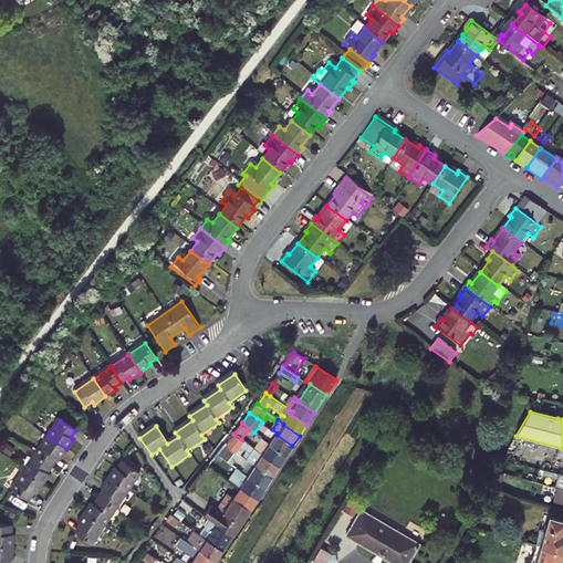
[(243,440),(241,439),(233,434),(226,444),(235,451),(236,451),(243,440)]
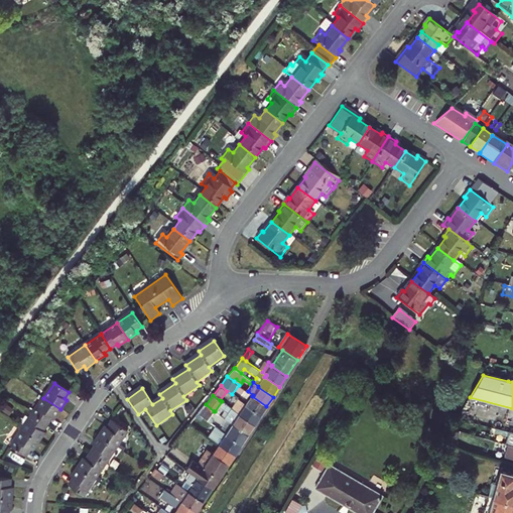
[(252,396),(245,405),(261,415),(266,406),(252,396)]
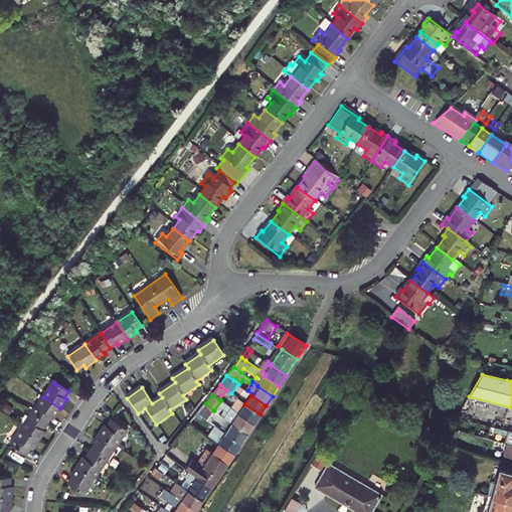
[(60,408),(43,397),(33,414),(47,423),(51,417),(53,418),(60,408)]
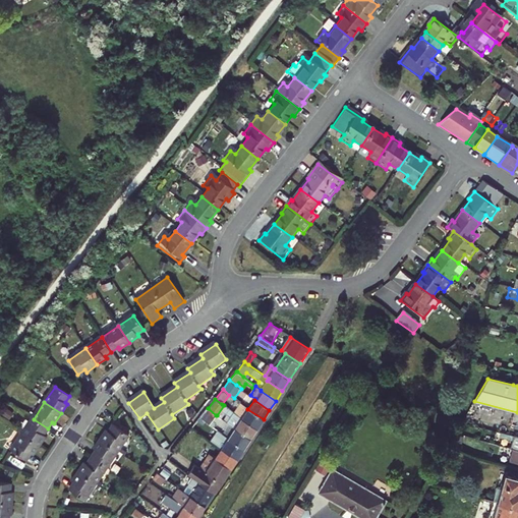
[(200,417),(210,424),(216,415),(208,408),(207,408),(200,417)]
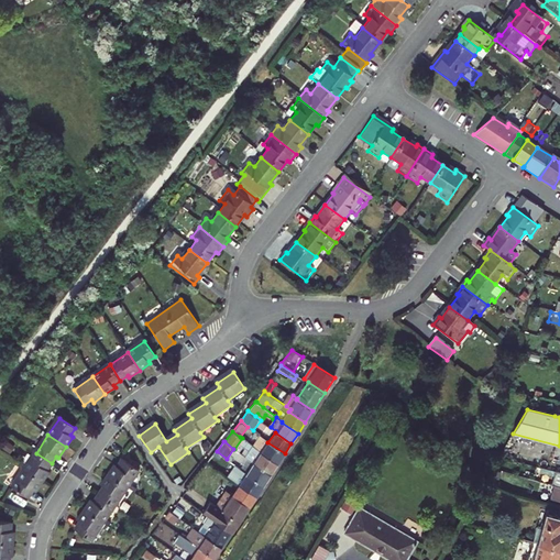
[(285,453),(267,442),(261,453),(277,464),(285,453)]
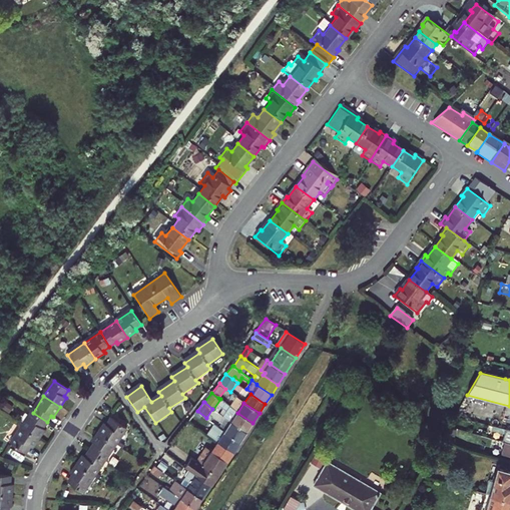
[(229,407),(223,417),(225,418),(231,423),(245,433),(252,423),(237,413),(229,407)]
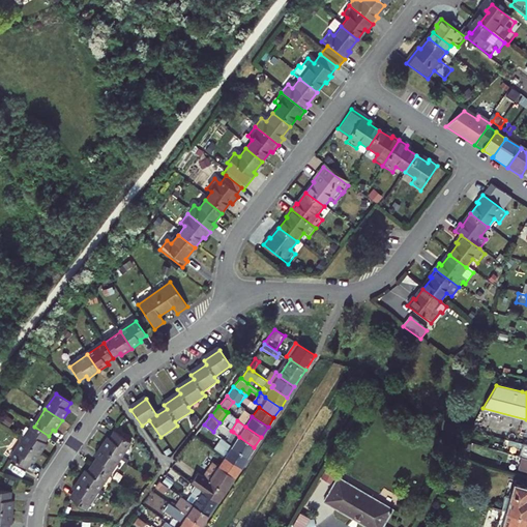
[(49,436),(34,427),(23,443),(39,455),(47,444),(44,442),(49,436)]
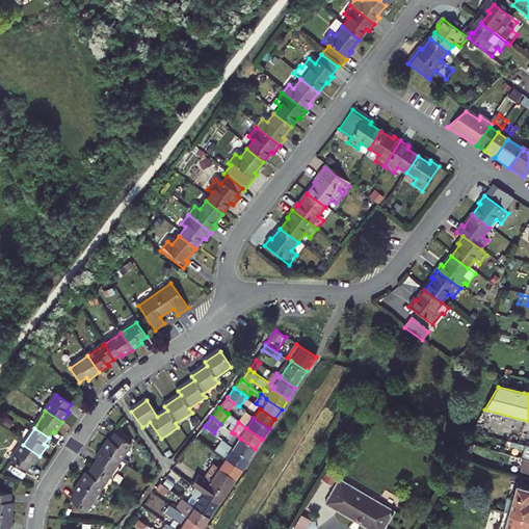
[(255,449),(240,439),(234,433),(228,444),(234,449),(233,449),(248,459),(255,449)]
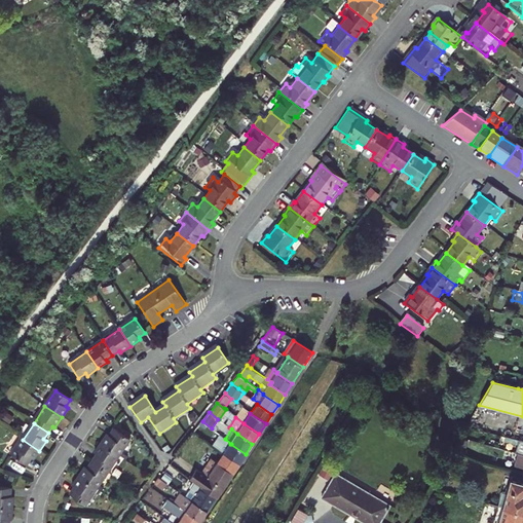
[(110,437),(108,436),(102,445),(118,457),(129,441),(114,431),(110,437)]
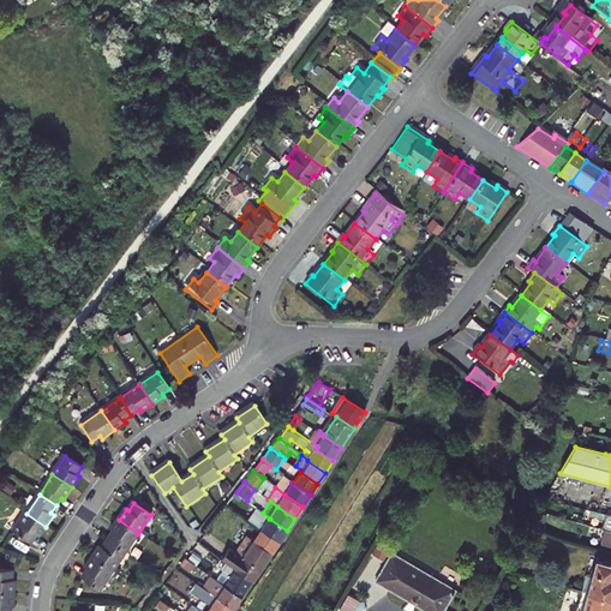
[(587,521),(586,526),(605,531),(610,532),(610,517),(583,510),(582,519),(587,521)]
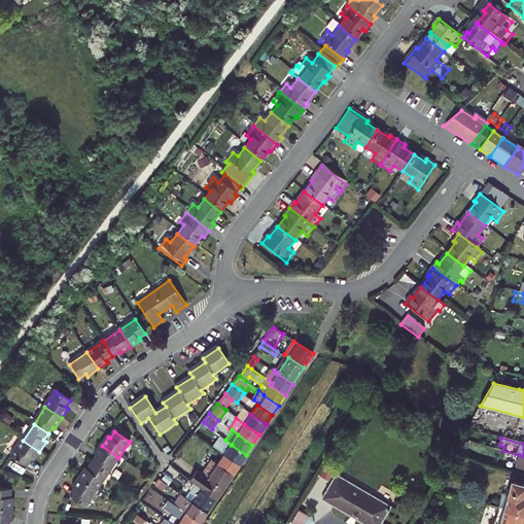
[(39,452),(23,441),(11,457),(26,467),(31,460),(33,461),(39,452)]
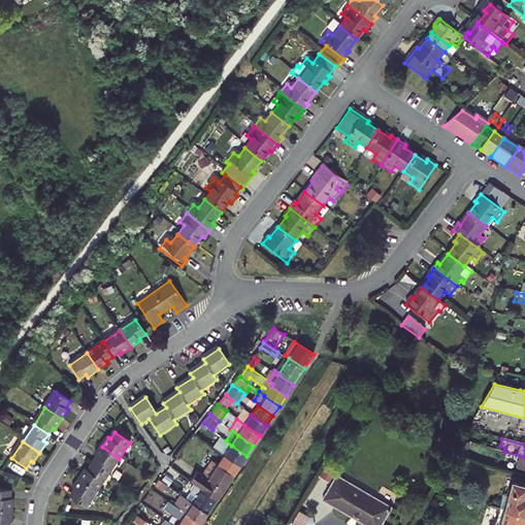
[(247,456),(231,446),(225,456),(239,466),(247,456)]
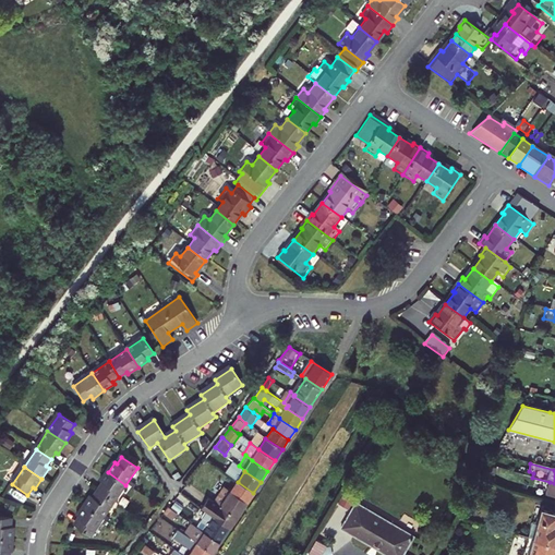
[(98,492),(113,503),(125,485),(108,472),(101,483),(104,484),(98,492)]
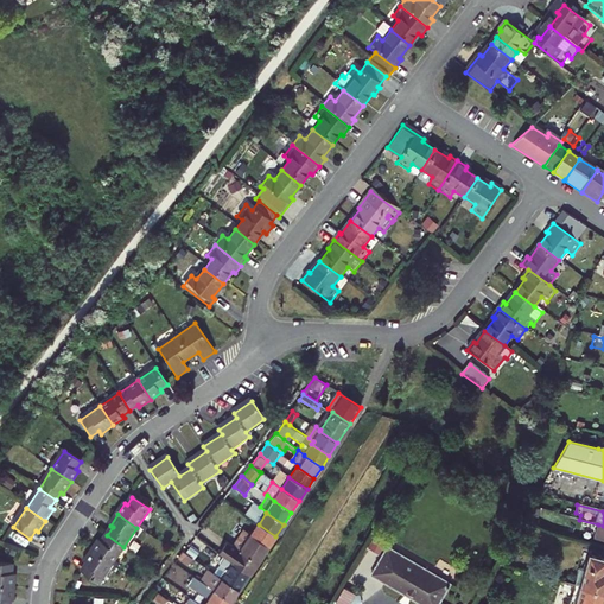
[(259,525),(252,534),(269,547),(275,536),(259,525)]
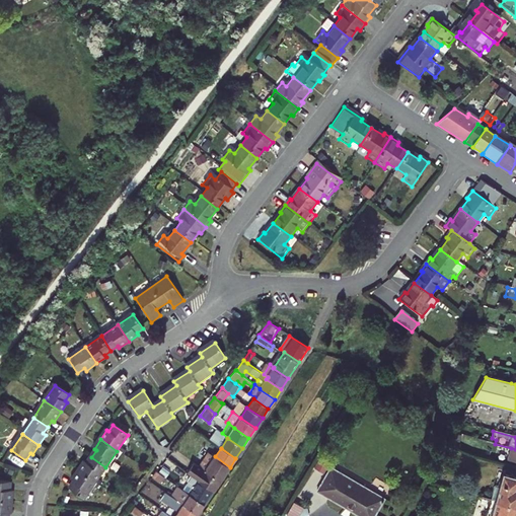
[(215,456),(207,451),(198,466),(220,481),(230,467),(215,456)]
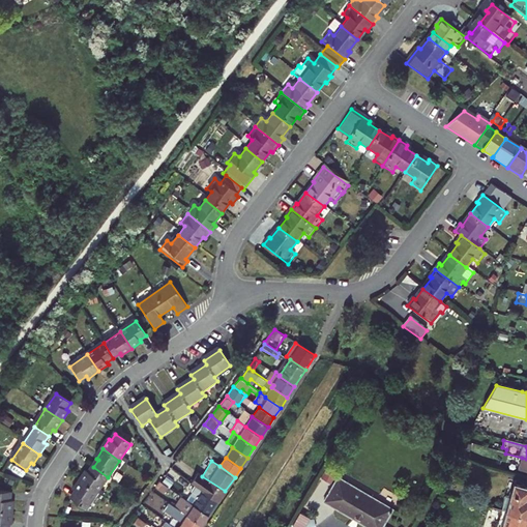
[(97,494),(108,477),(93,467),(89,473),(87,472),(80,482),(97,494)]
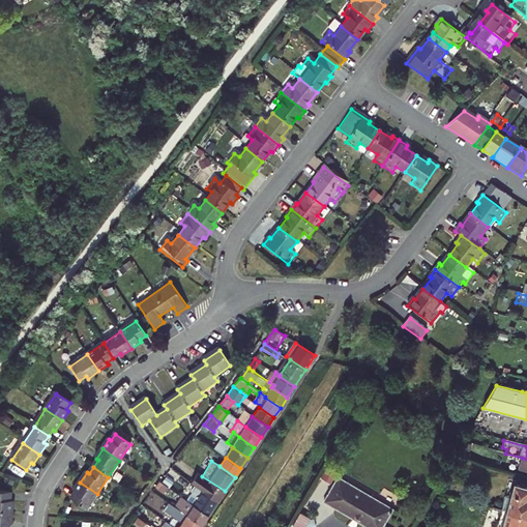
[(217,502),(225,491),(202,476),(194,470),(186,480),(195,486),(205,493),(204,494),(217,502)]
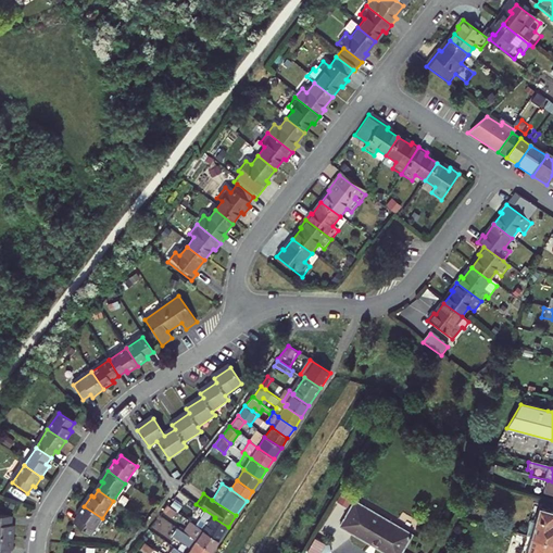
[(353,502),(338,527),(380,552),(400,552),(410,537),(353,502)]
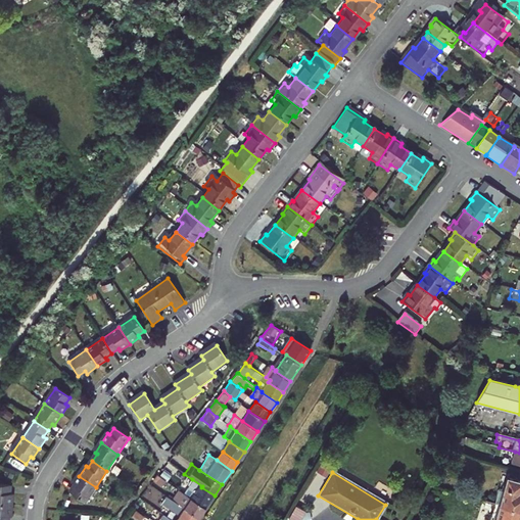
[(163,479),(154,473),(150,478),(159,484),(163,479)]
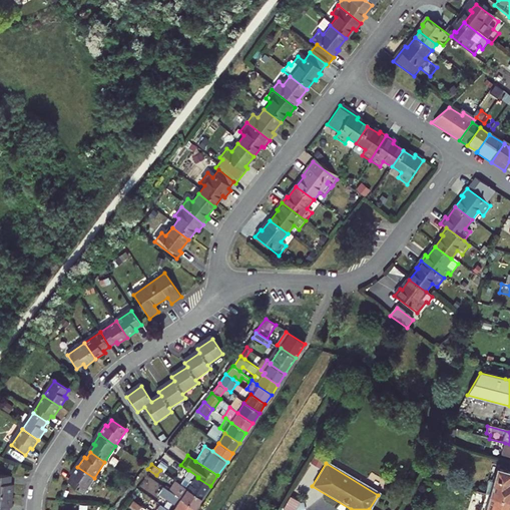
[(68,484),(83,494),(94,478),(77,467),(71,476),(73,477),(68,484)]
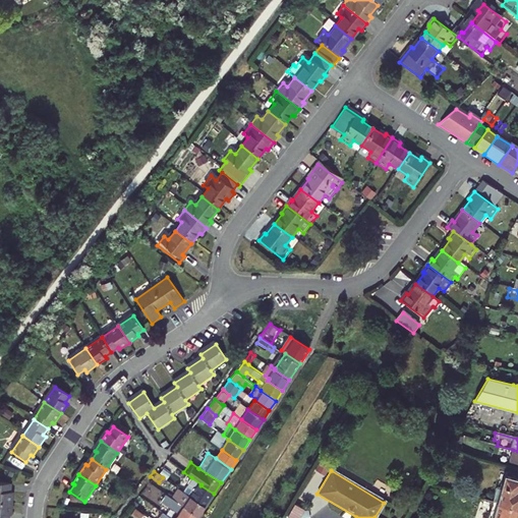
[(494,487),(491,501),(496,503),(517,508),(517,490),(517,488),(517,479),(504,476),(500,490),(494,487)]
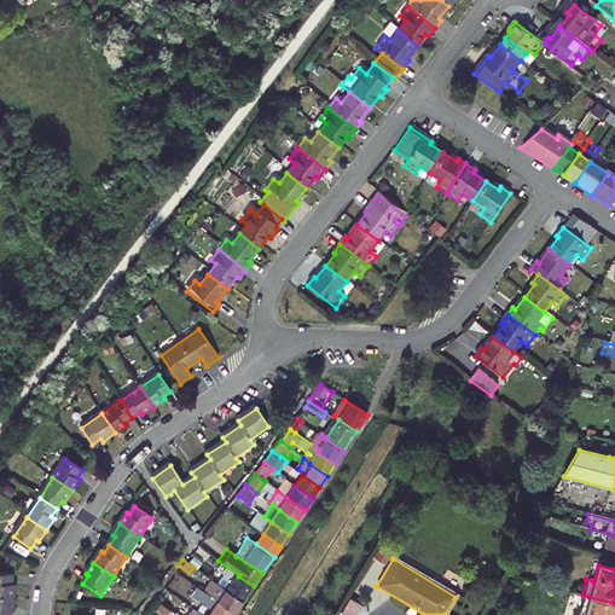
[(226,591),(244,602),(254,586),(238,576),(239,575),(227,567),(216,584),(226,590),(226,591)]
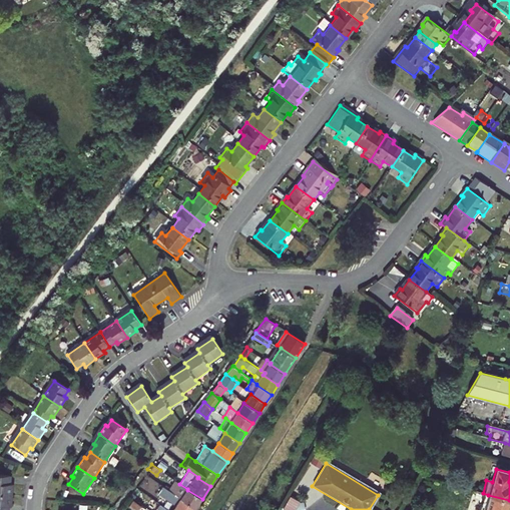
[(10,474),(0,472),(0,492),(11,494),(12,482),(9,482),(10,474)]
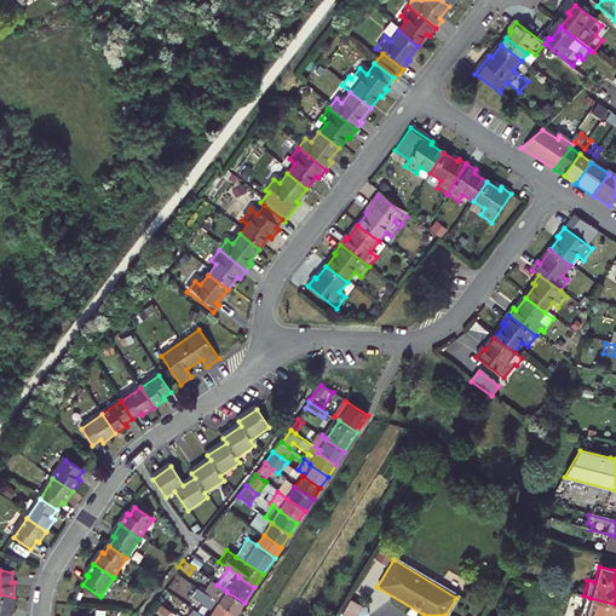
[(205,593),(216,602),(236,615),(245,603),(226,592),(226,591),(217,585),(213,581),(205,593)]
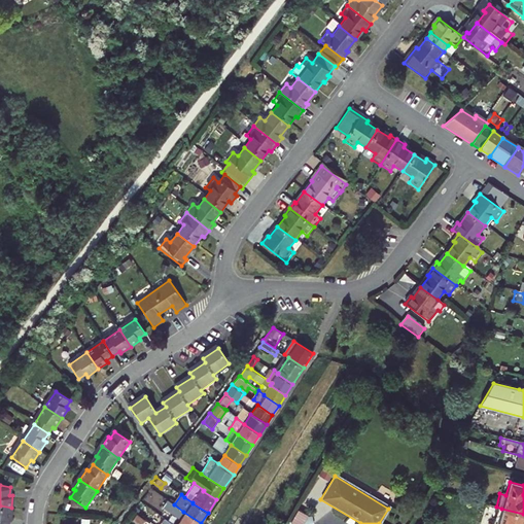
[(146,513),(150,508),(142,500),(135,510),(143,517),(146,513)]
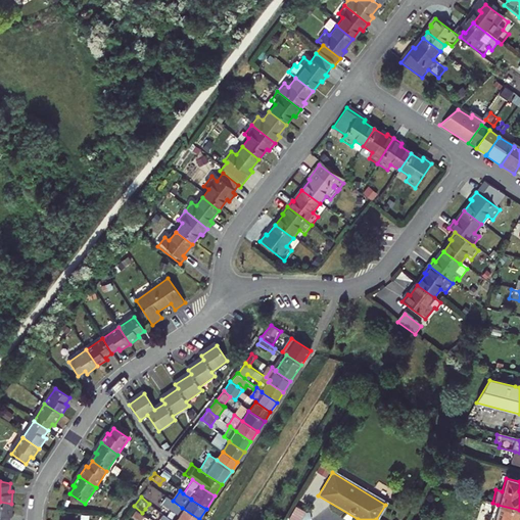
[(182,508),(173,501),(167,497),(161,504),(179,517),(177,519),(199,519),(182,508)]
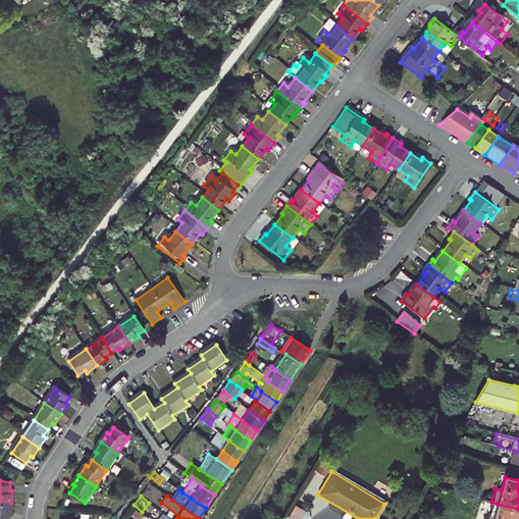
[(11,503),(0,501),(0,518),(6,518),(7,513),(10,513),(11,503)]
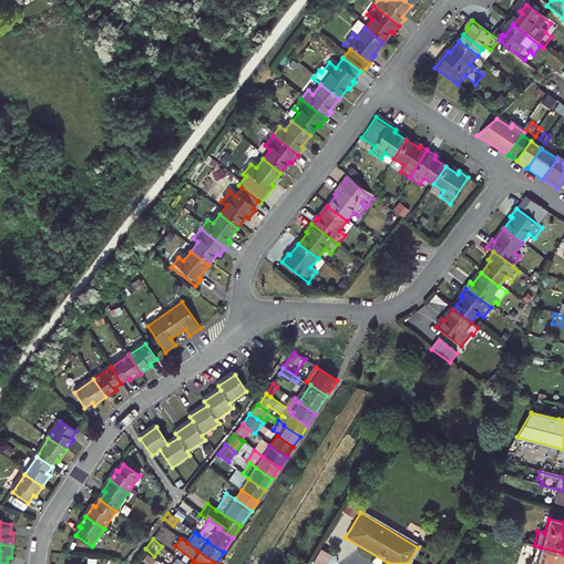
[(563,563),(563,561),(563,553),(540,547),(535,563),(563,563)]
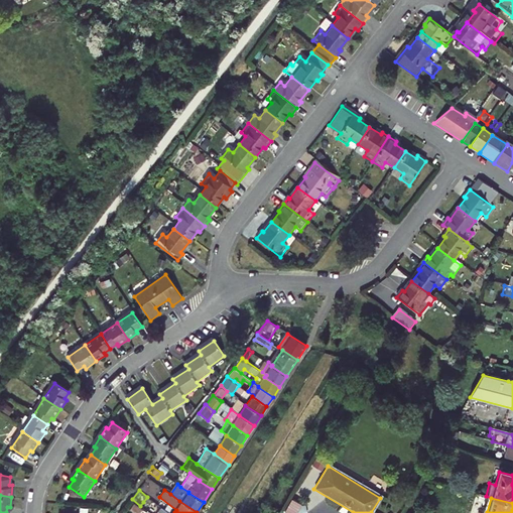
[(290,500),(284,512),(295,512),(299,505),(290,500)]
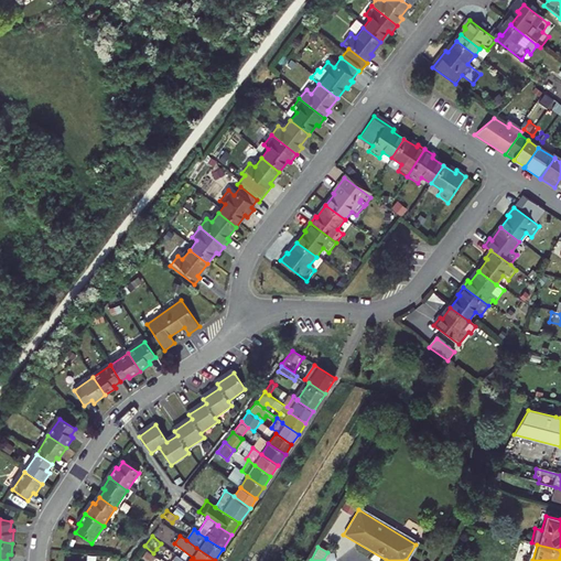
[(170,560),(157,549),(153,553),(161,560),(170,560)]
